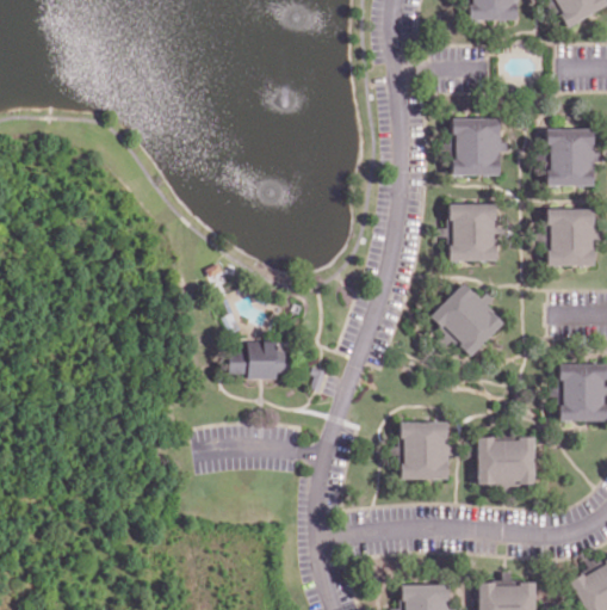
[(470,0),(471,20),(519,19),(518,0),(470,0)]
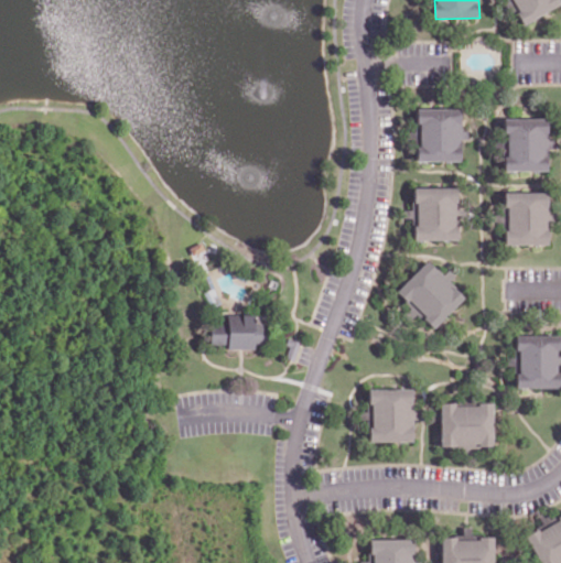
[(511,0),(524,24),(560,7),(560,0),(511,0)]
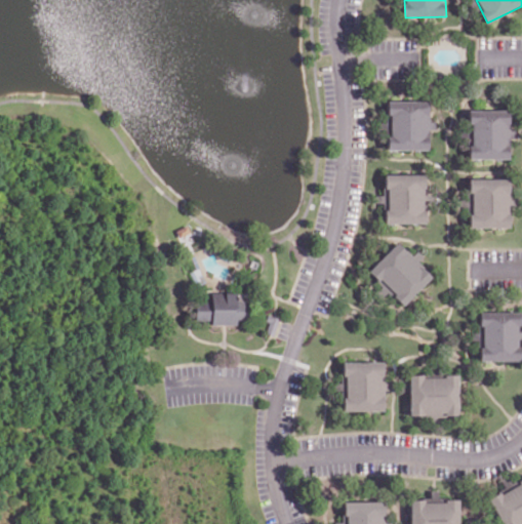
[(391,150),(430,151),(430,130),(437,130),(437,122),(430,122),(430,102),(391,101),(391,150)]
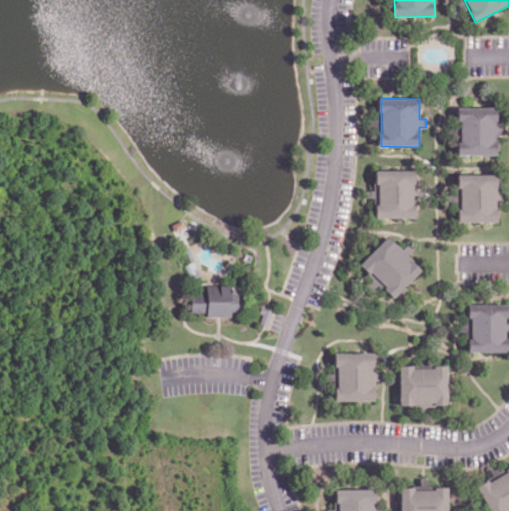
[(460,108),(460,156),(498,155),(497,108),(460,108)]
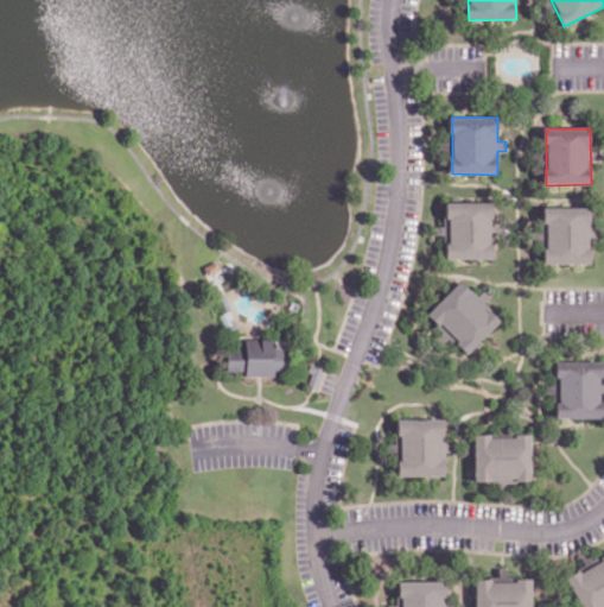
[(494,203),(449,202),(449,259),(494,260),(494,236),(504,236),(504,225),(494,225),(494,203)]
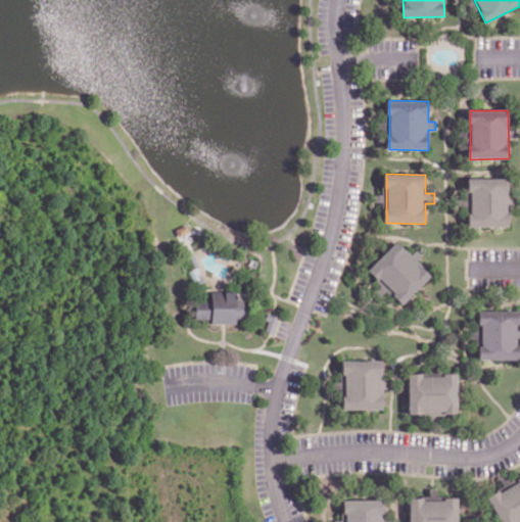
[(470,227),(510,228),(511,179),(470,178),(470,227)]
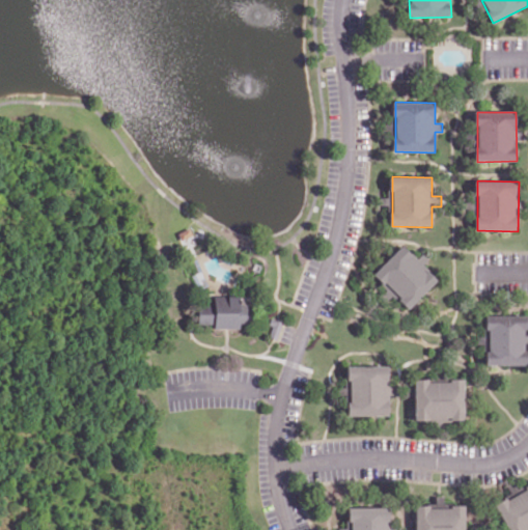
[(373,276),(389,289),(387,291),(408,312),(439,280),(424,266),(426,263),(405,244),(373,276)]
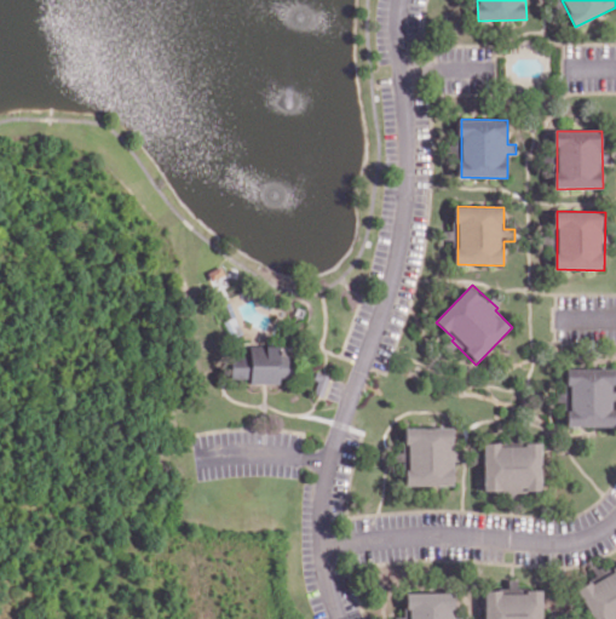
[(252,384),(294,384),(294,347),(234,348),(234,379),(252,379),(252,384)]
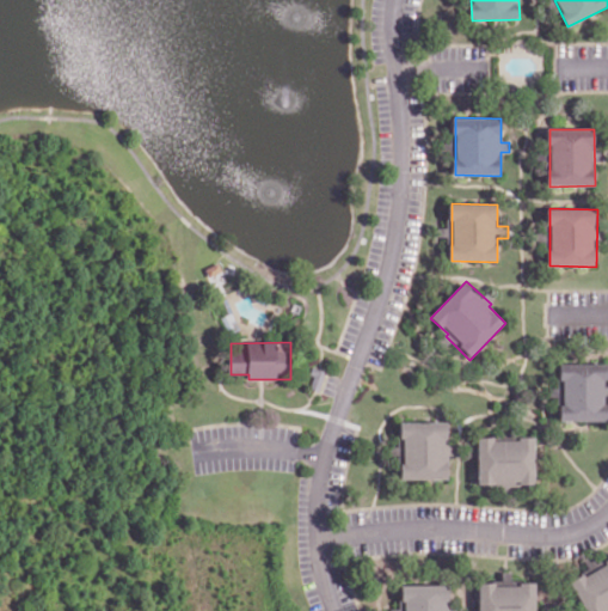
[(607,422),(607,365),(562,364),(560,421),(607,422)]
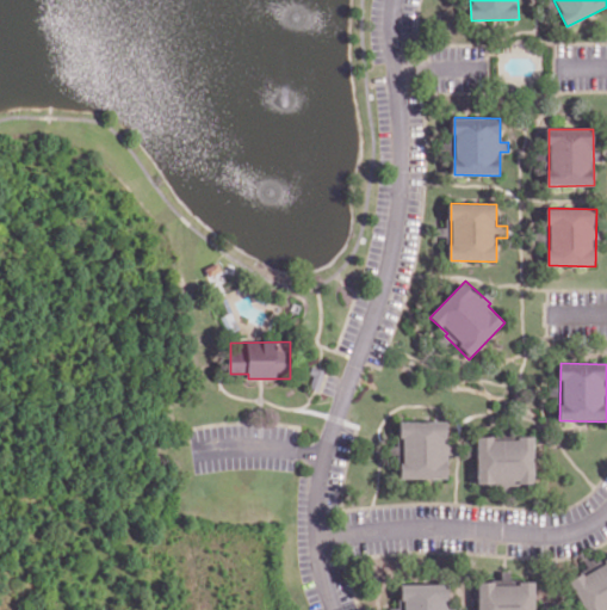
[(447,421),(402,423),(402,479),(448,479),(447,421)]
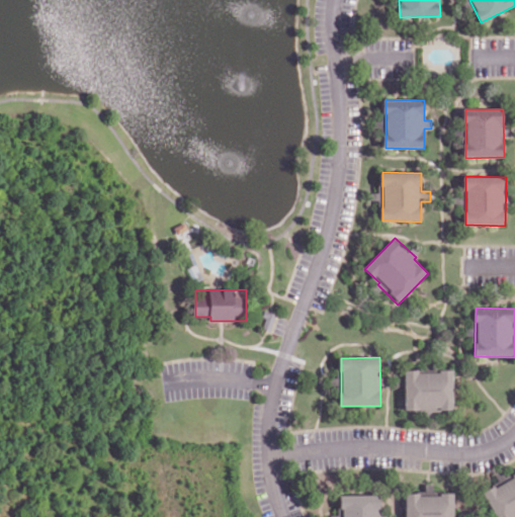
[(406,412),(453,411),(453,371),(406,371),(406,412)]
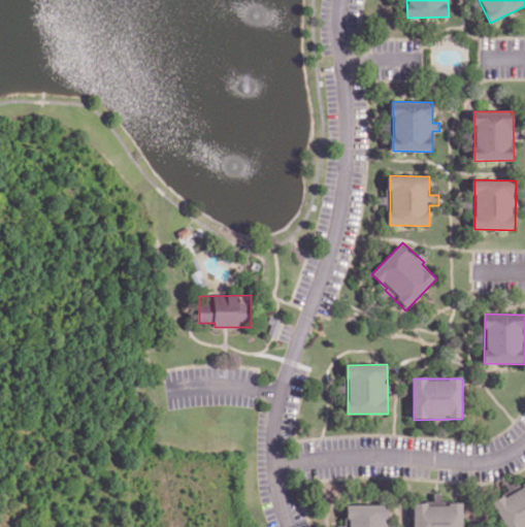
[(524,526),(524,486),(493,501),(505,526),(524,526)]
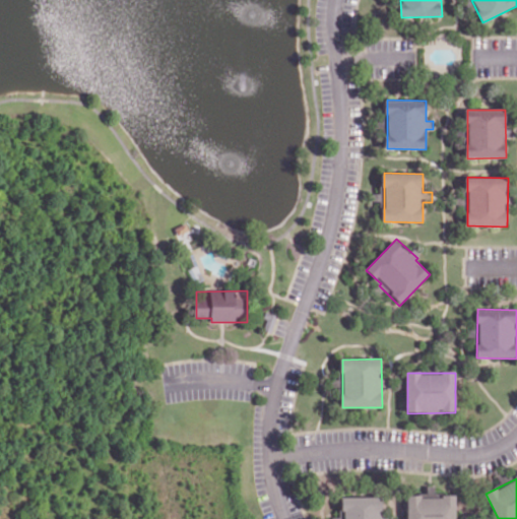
[(456,518),(456,495),(436,495),(436,487),(428,487),(428,495),(407,495),(407,518),(456,518)]
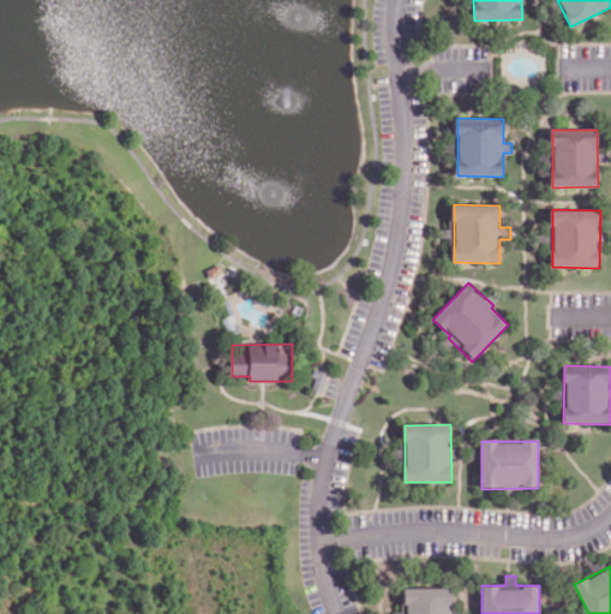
[(451,613),(453,589),(406,589),(405,613),(451,613)]
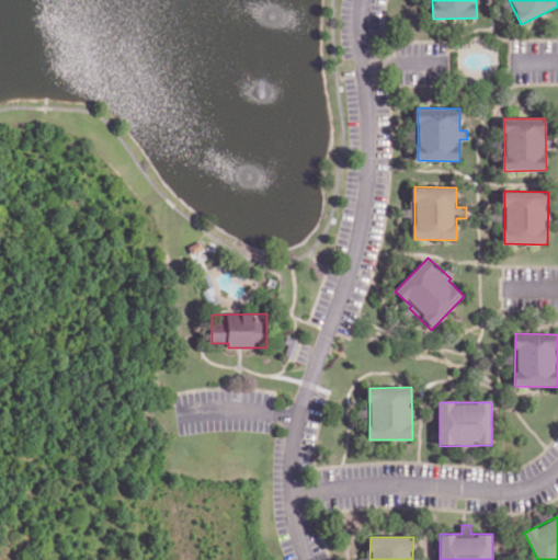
All buildings are outlined.
